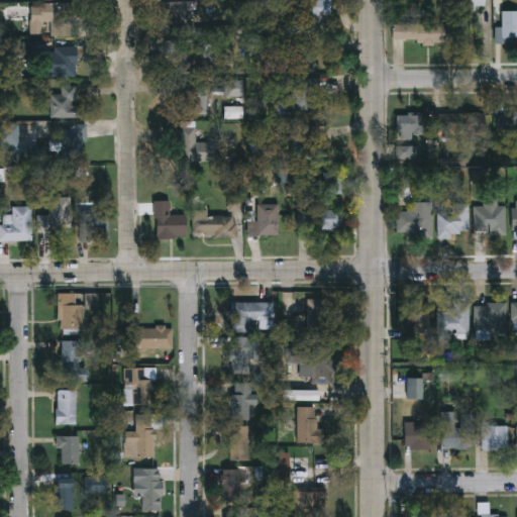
[(163,0),(196,0),(196,22),(163,22),(163,0)]
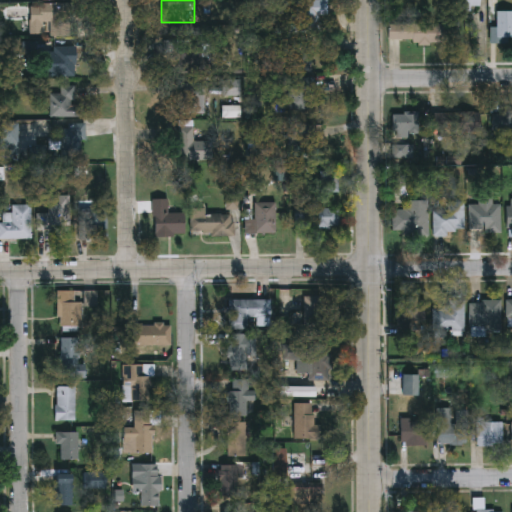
[(295,0),(326,0),(326,18),(305,18),(305,26),(295,26),(295,0)]
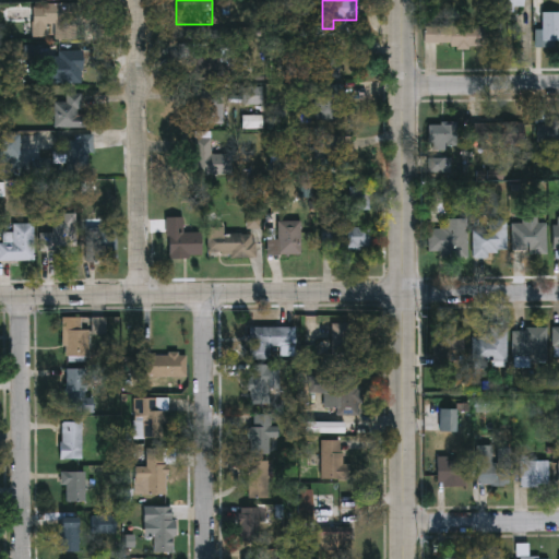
[(499,0),(500,10),(524,10),(523,0),(499,0)]
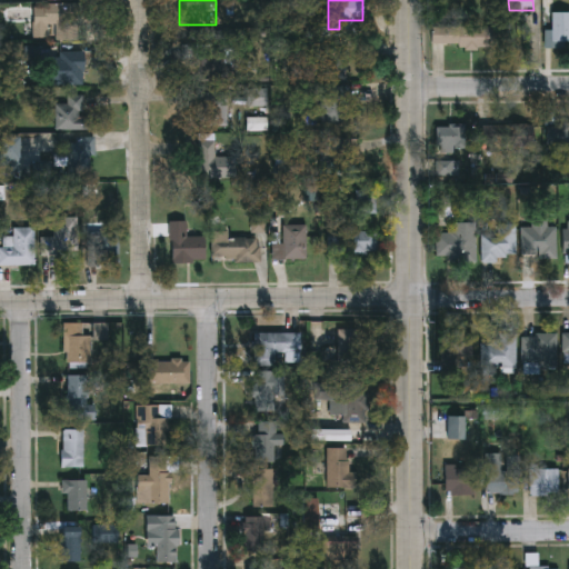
[(32,37),(31,3),(76,2),(78,38),(51,38),(51,36),(32,37)]
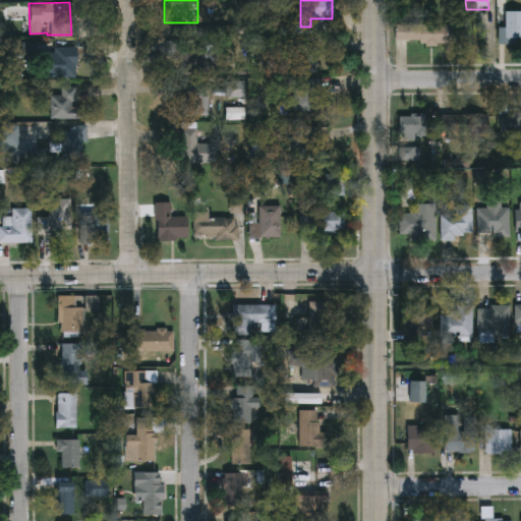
[(498,27),(506,27),(506,11),(520,11),(520,44),(498,44),(498,27)]
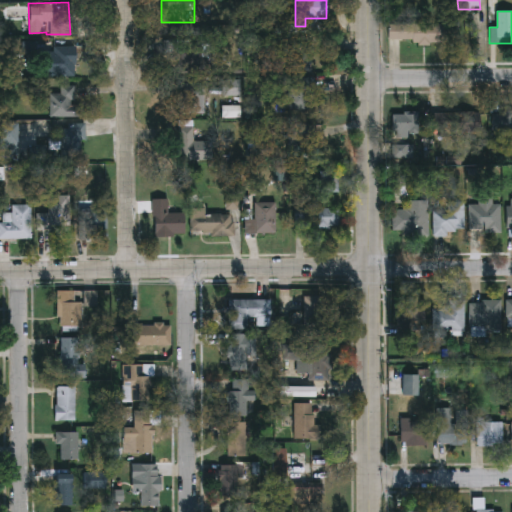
[(443,24),(443,45),(411,45),(411,24),(443,24)]
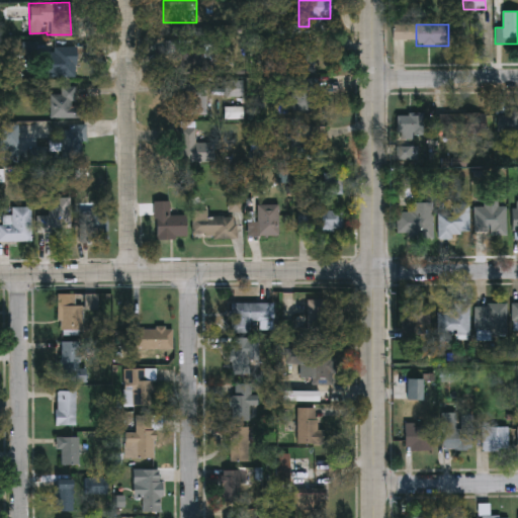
[(393,39),(393,25),(408,25),(408,39),(393,39)]
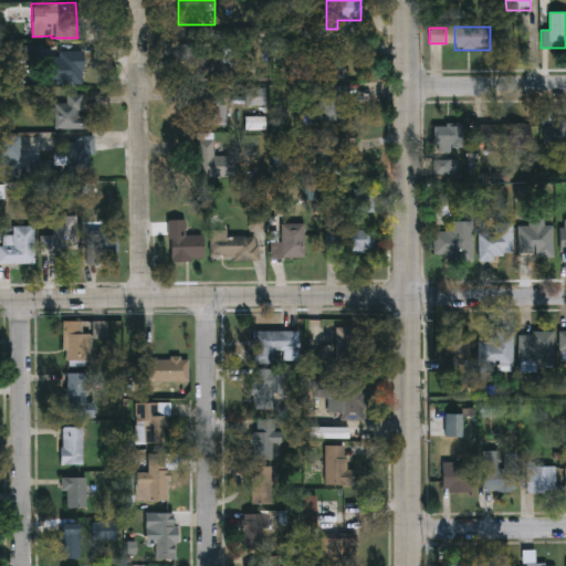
[(82,83),(60,83),(60,50),(82,50),(82,83)]
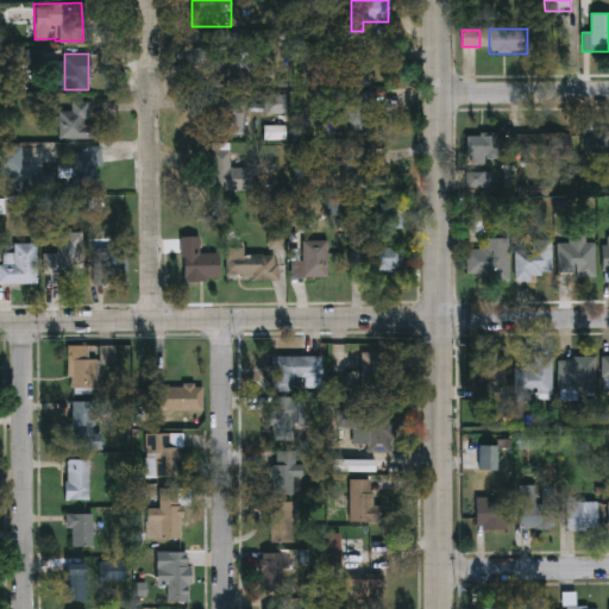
[(58,110),(70,110),(71,99),(88,99),(87,121),(99,121),(99,137),(58,137),(58,110)]
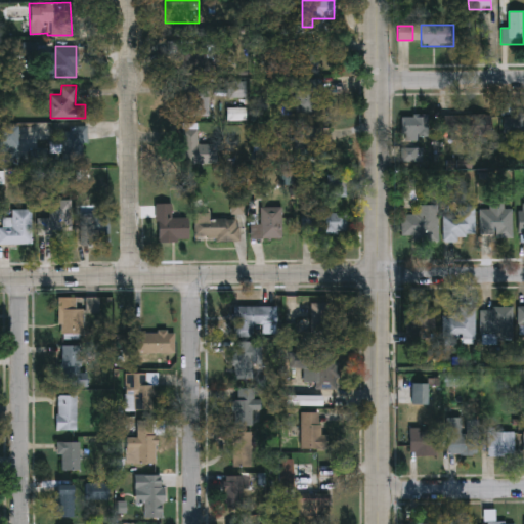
[(440,115),(490,115),(490,134),(440,134),(440,115)]
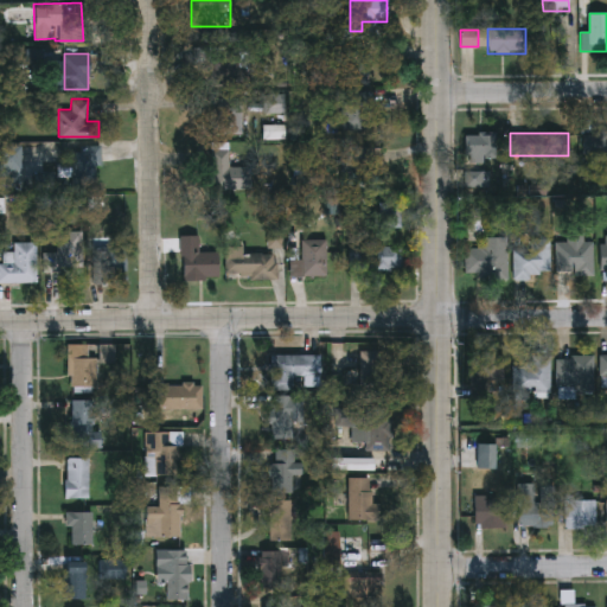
[(606,133),(606,155),(582,155),(582,133),(606,133)]
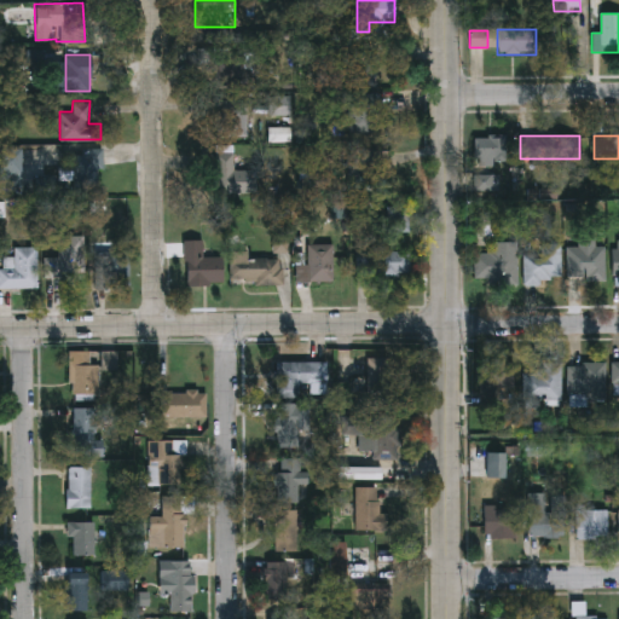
[(473,161),(473,137),(505,137),(505,161),(473,161)]
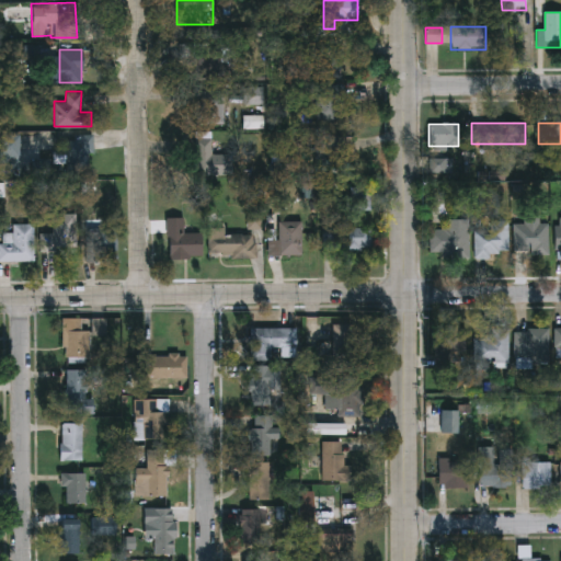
[(195,173),(195,130),(210,130),(210,153),(232,152),(232,173),(195,173)]
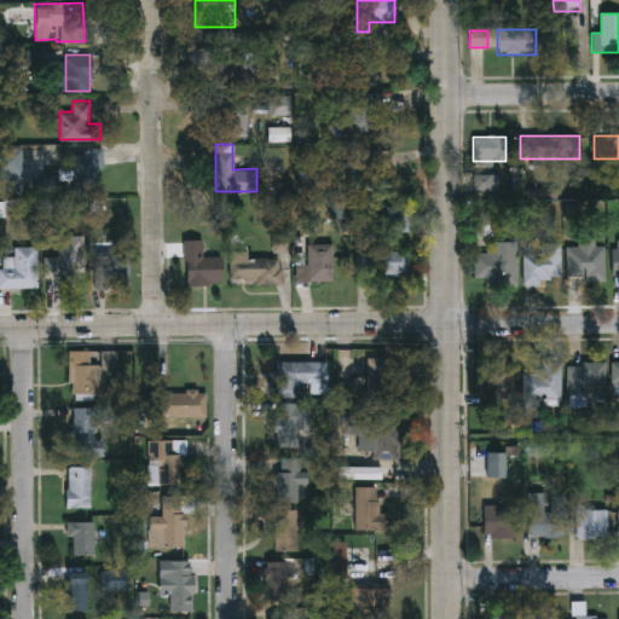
[(0,187),(0,146),(19,146),(19,187),(0,187)]
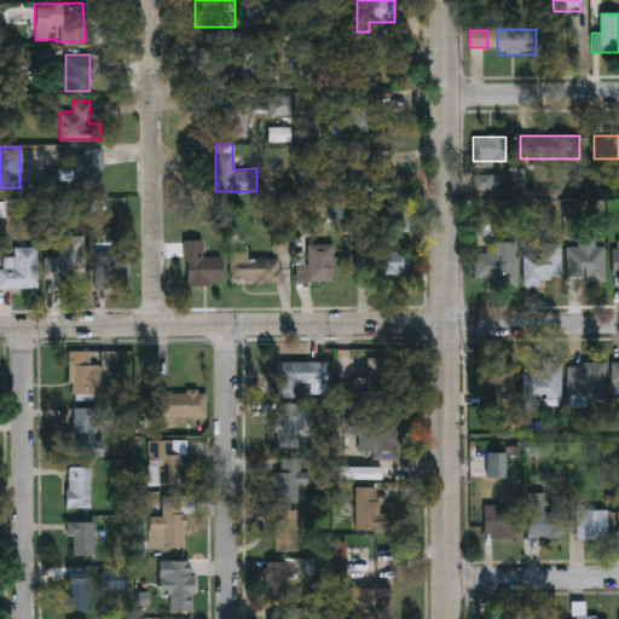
[(408,206),(408,230),(382,230),(382,206),(408,206)]
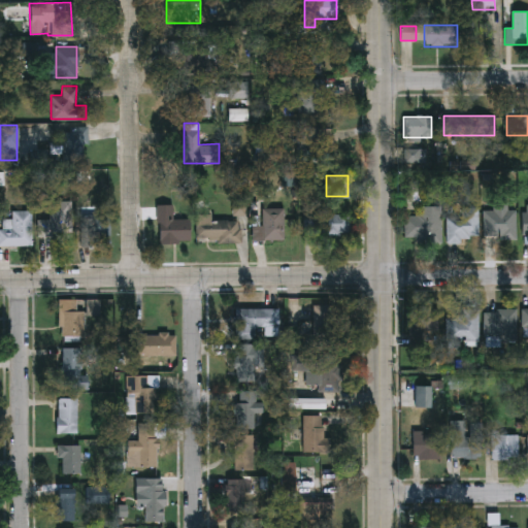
[(419,201),(405,201),(405,188),(419,188),(419,201)]
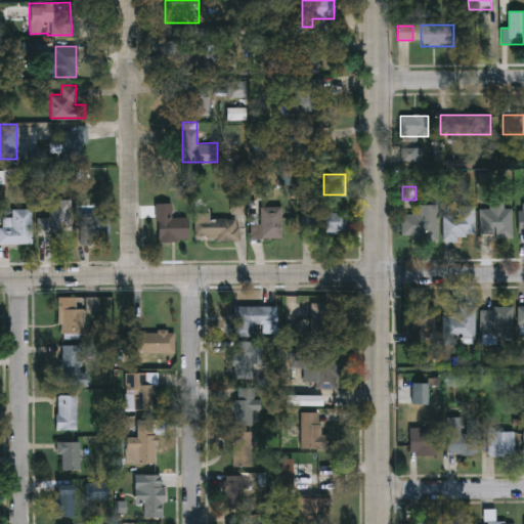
[(71,199),(71,245),(38,245),(39,209),(51,209),(51,199),(71,199)]
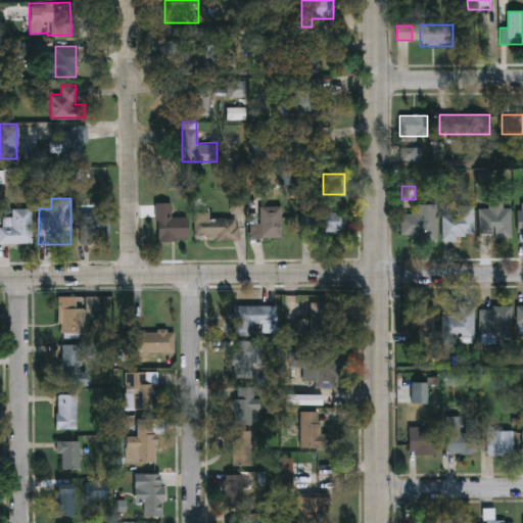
[(171,201),(171,216),(188,216),(188,239),(156,239),(156,201),(171,201)]
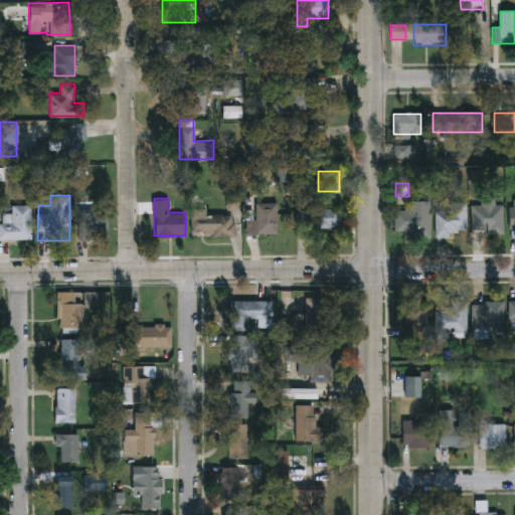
[(408,201),(430,201),(430,236),(396,236),(396,210),(408,210),(408,201)]
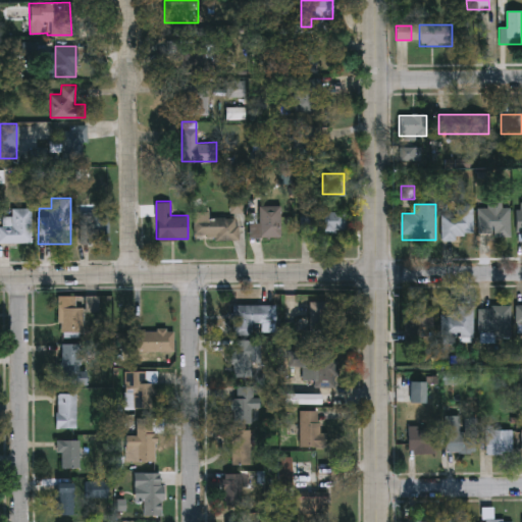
[(510,236),(477,236),(477,205),(510,205),(510,236)]
